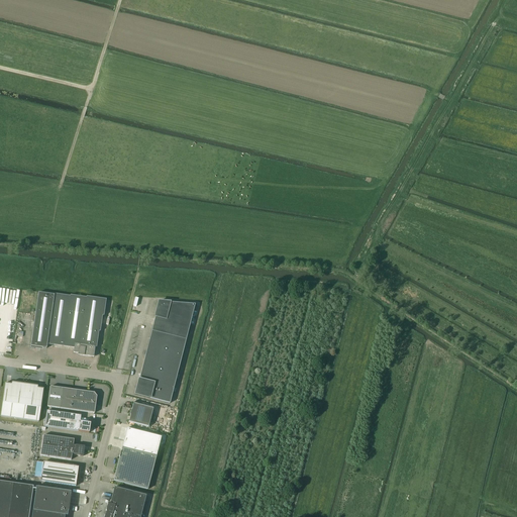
[(78,355),(81,355),(94,357),(95,347),(96,347),(99,332),(100,332),(102,316),(103,316),(106,300),(86,297),(86,298),(70,296),(70,297),(38,292),(30,348),(34,349),(34,347),(46,348),(46,344),(53,345),(53,343),(74,346),(73,353),(78,353),(78,355)]
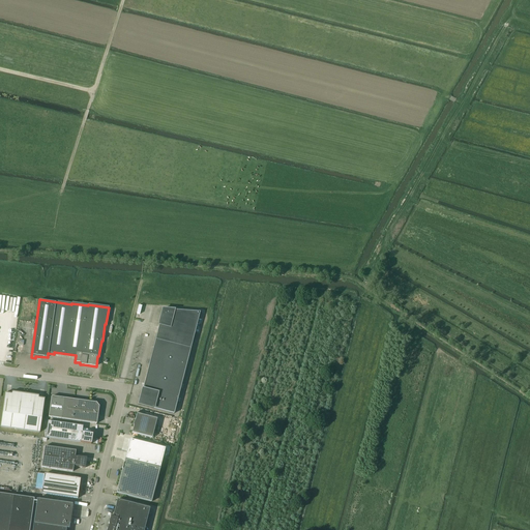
[(155,340),(190,349),(200,313),(163,310),(158,325),(159,325),(155,340)]
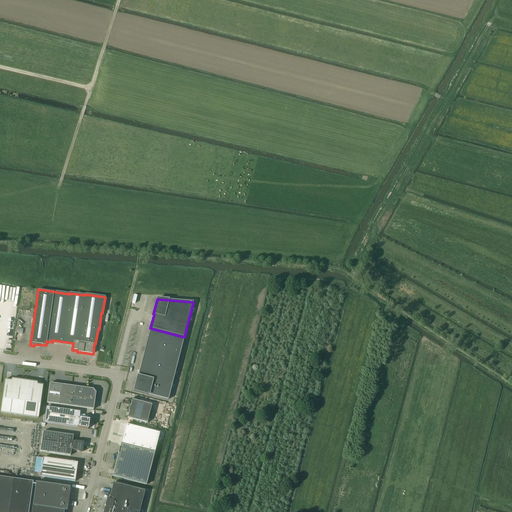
[(168,400),(184,337),(150,328),(138,376),(137,376),(134,391),(168,400)]
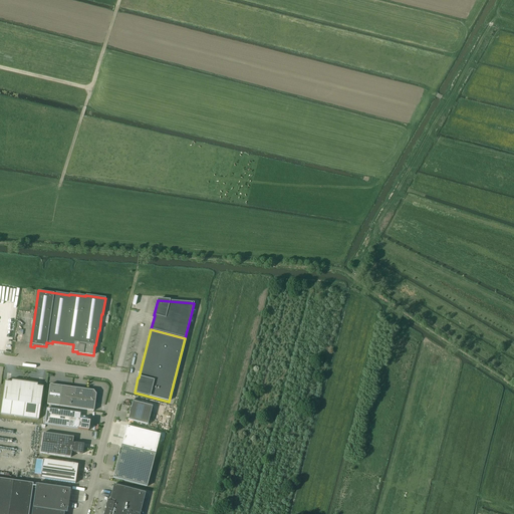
[(5,381),(0,415),(38,420),(43,387),(37,386),(37,383),(26,382),(25,380),(24,380),(22,381),(11,379),(11,381),(5,381)]
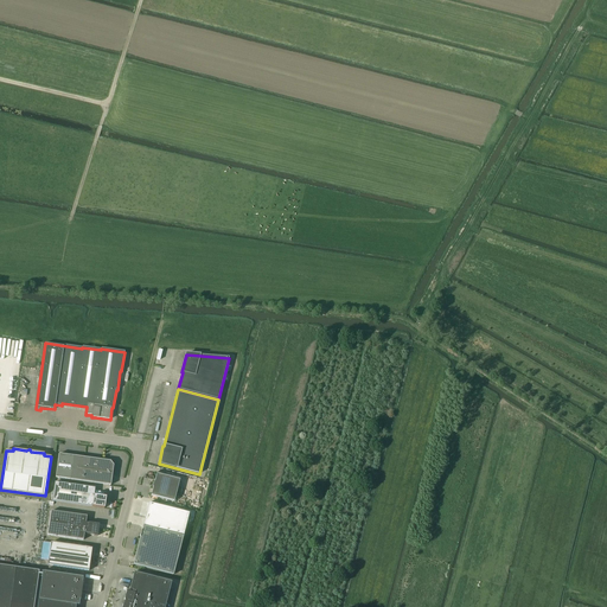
[(110,461),(72,457),(58,454),(56,478),(110,486),(114,466),(110,461)]
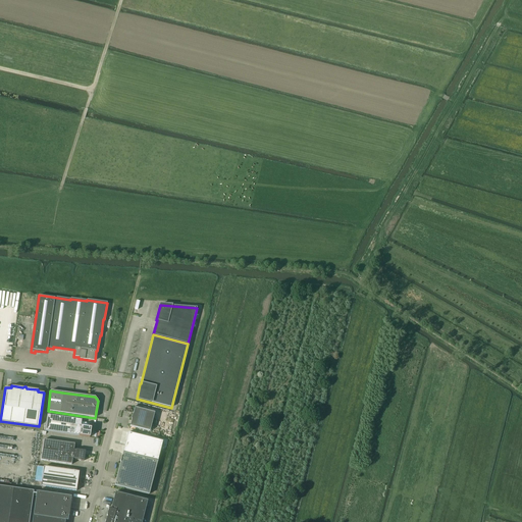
[(135,408),(133,415),(133,414),(131,419),(132,419),(129,426),(150,431),(155,413),(135,408)]
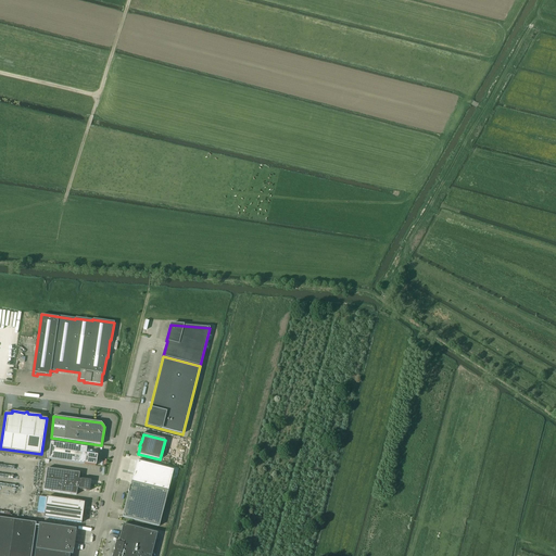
[(86,454),(87,447),(50,442),(48,459),(84,464),(84,465),(96,466),(97,456),(86,454)]
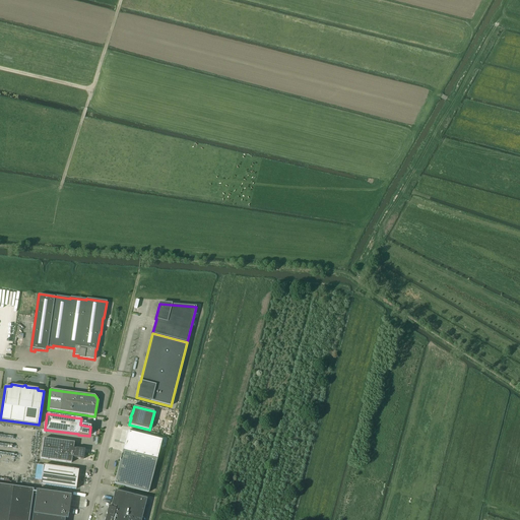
[(74,443),(44,438),(41,458),(71,463),(72,457),(74,458),(83,459),(85,449),(75,448),(75,449),(73,448),(74,443)]
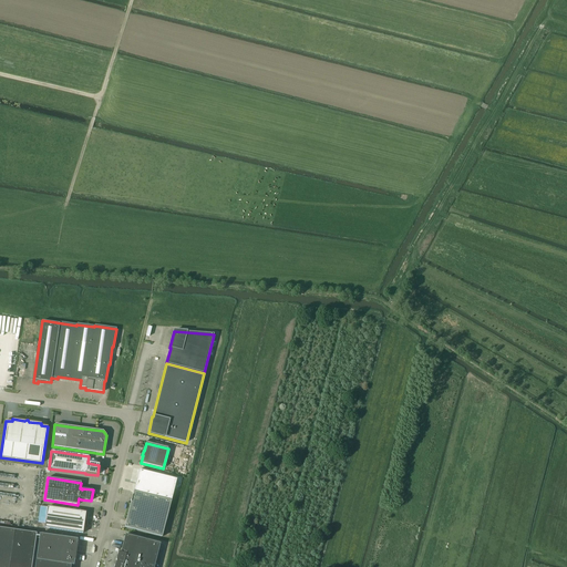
[(134,491),(124,527),(162,537),(172,501),(134,491)]
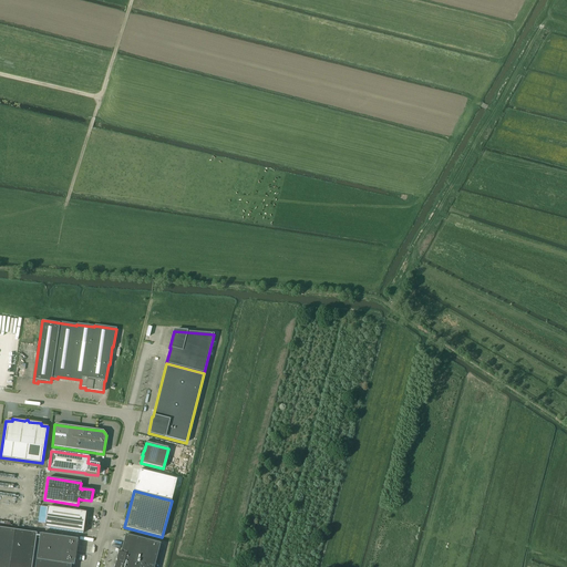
[(44,524),(44,528),(83,534),(85,513),(48,507),(41,506),(39,523),(44,524)]
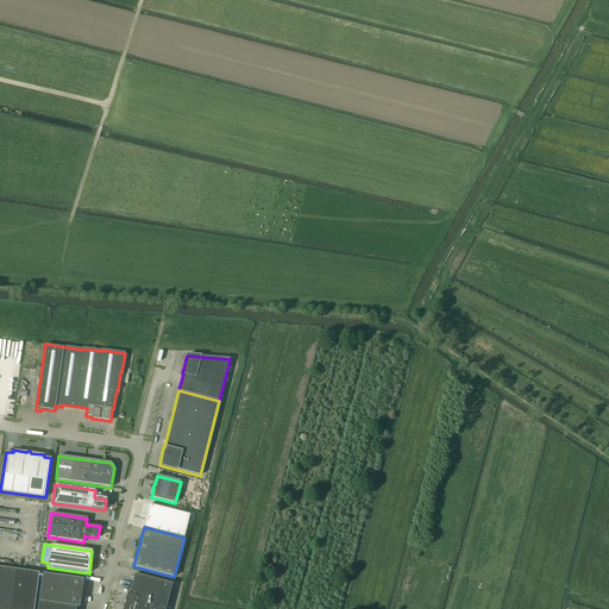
[(39,573),(0,567),(0,608),(33,608),(38,579),(39,573)]
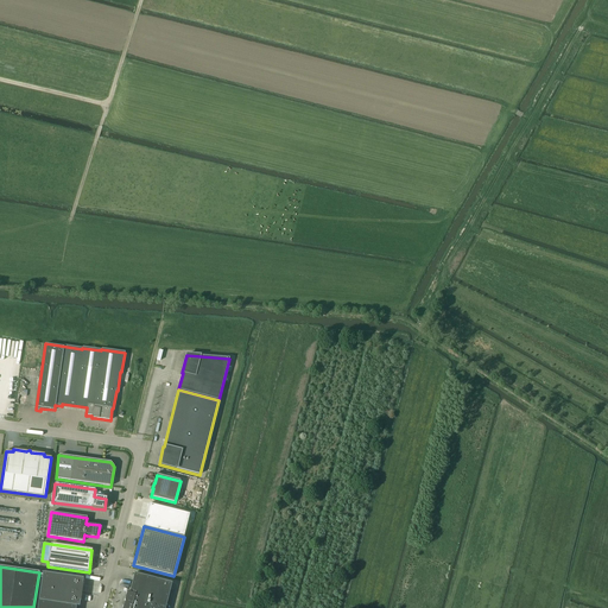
[(38,578),(42,578),(37,607),(75,607),(76,606),(78,607),(80,601),(81,601),(83,584),(82,584),(83,578),(39,572),(38,578)]
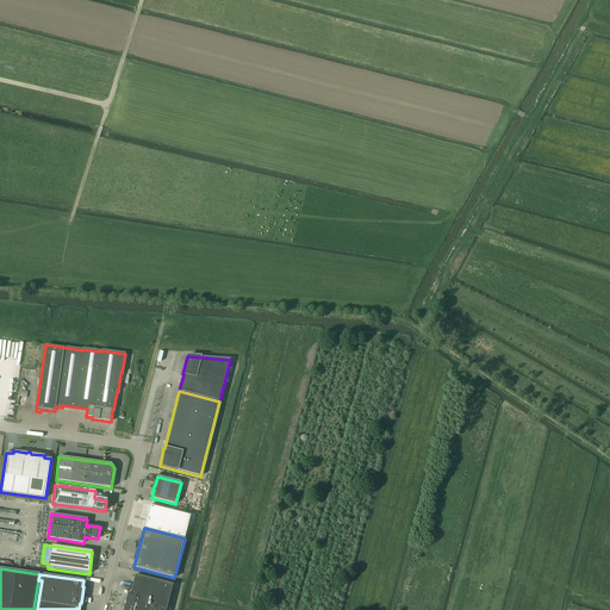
[(124,608),(123,608),(122,609),(166,609),(173,585),(135,576),(130,595),(126,595),(124,603),(125,604),(124,608)]
